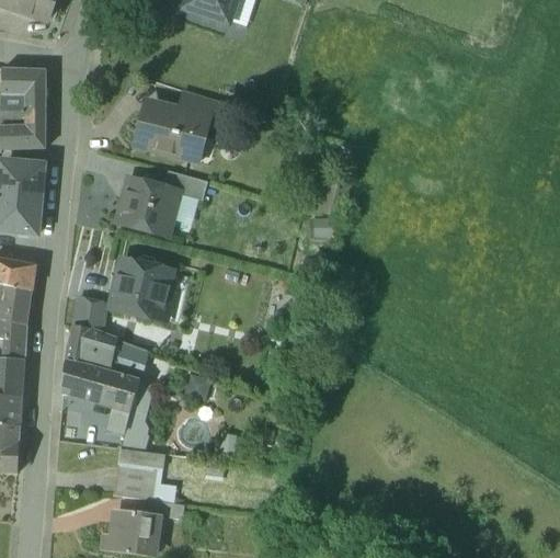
[(3,0),(3,3),(49,19),(56,0),(3,0)]
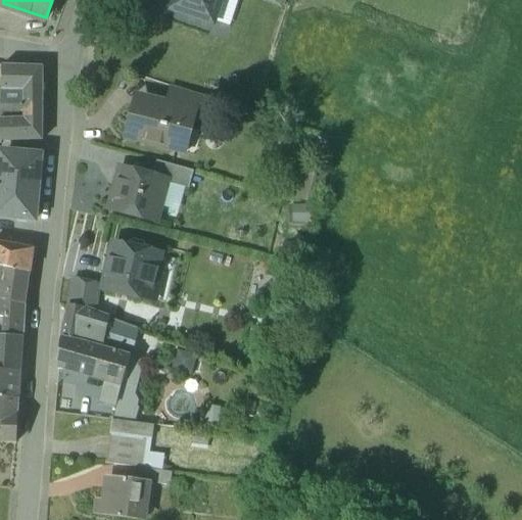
[(172,0),(170,8),(215,22),(216,18),(222,0),(172,0)]
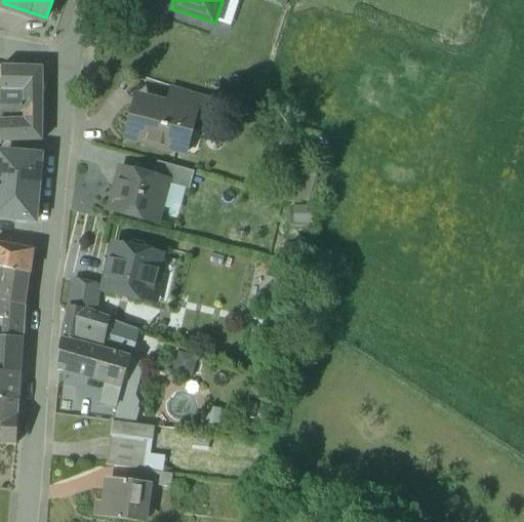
[(223,0),(216,18),(233,24),(240,0),(223,0)]
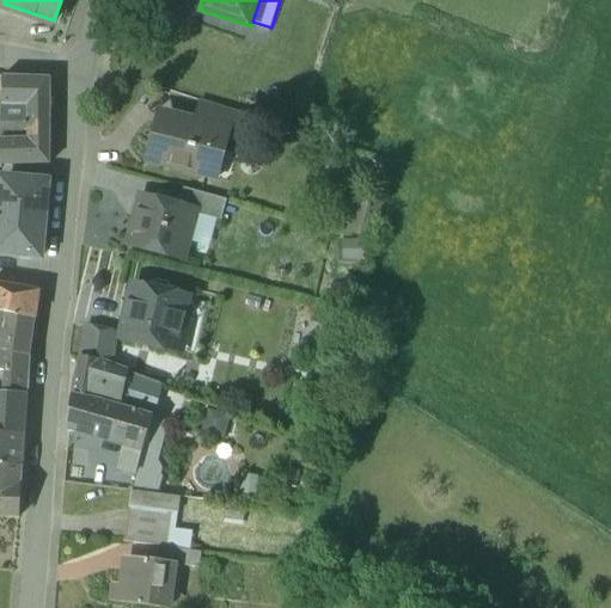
[(50,75),(2,74),(2,102),(29,102),(29,136),(0,136),(0,141),(1,163),(2,163),(50,160),(50,75)]
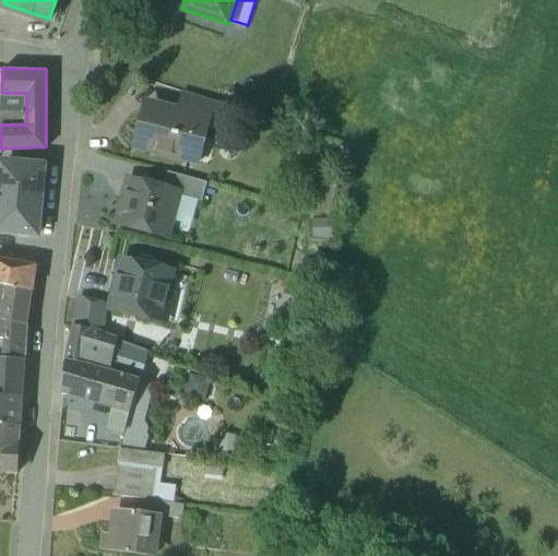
[(220,102),(183,90),(179,109),(206,116),(205,118),(215,120),(220,102)]
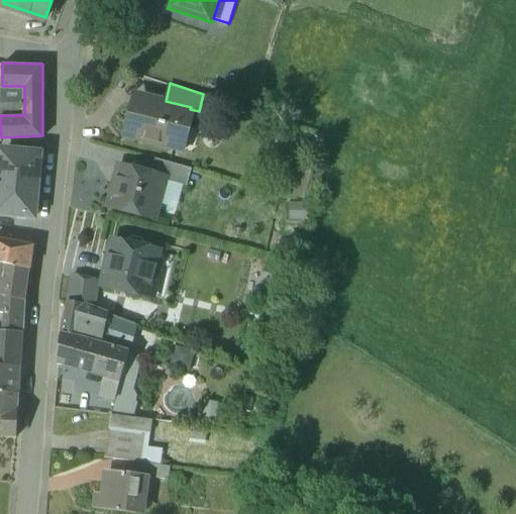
[(24,86),(2,86),(2,90),(0,115),(24,115),(24,86)]
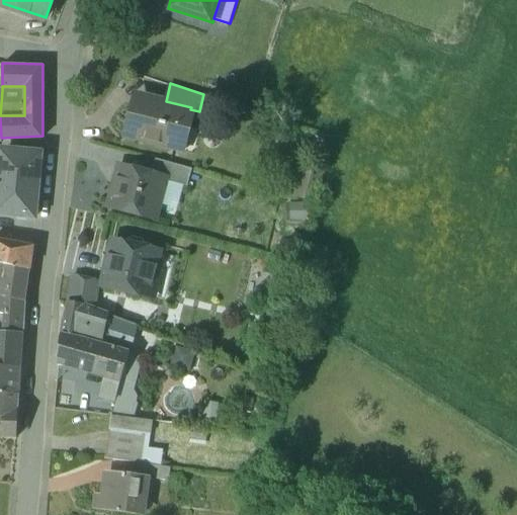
[(156,98),(154,106),(137,101),(128,134),(175,146),(181,122),(187,123),(190,109),(191,107),(166,101),(156,98)]
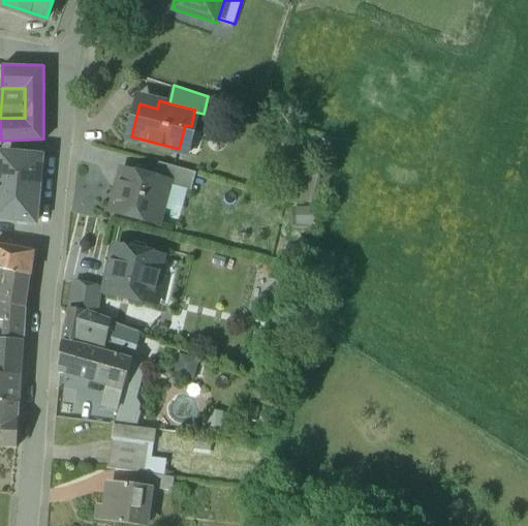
[(0,185),(38,188),(41,155),(0,154),(0,185)]
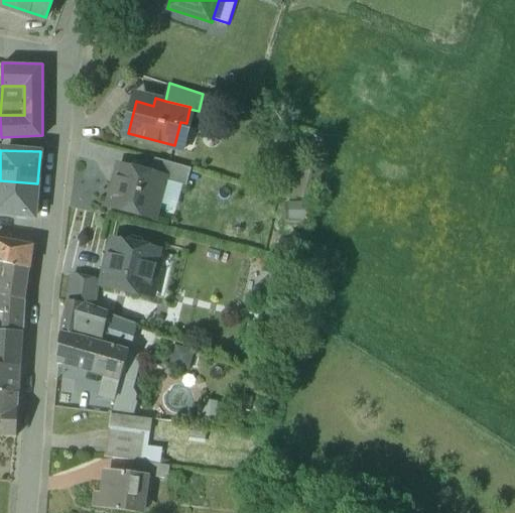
[(191,166),(155,156),(151,173),(163,176),(163,177),(186,184),(191,166)]
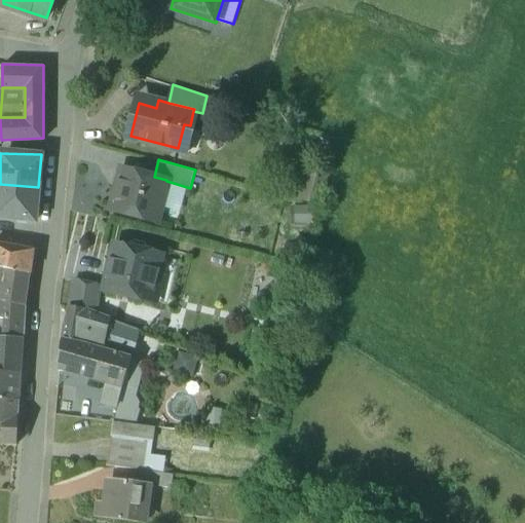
[(154,177),(122,167),(111,207),(156,219),(166,181),(166,180),(154,177)]
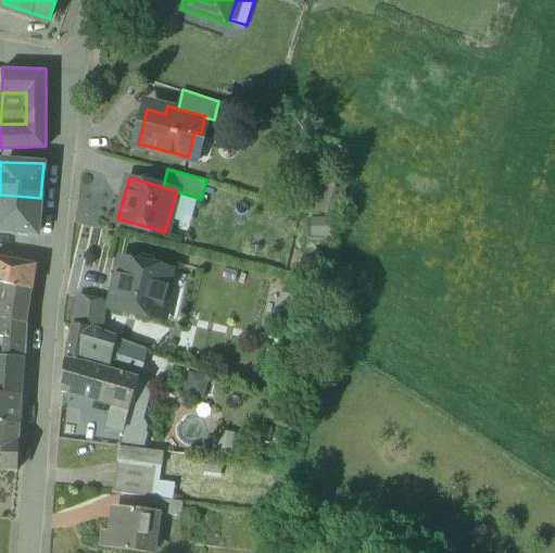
[(0,228),(38,231),(40,198),(0,195),(0,228)]
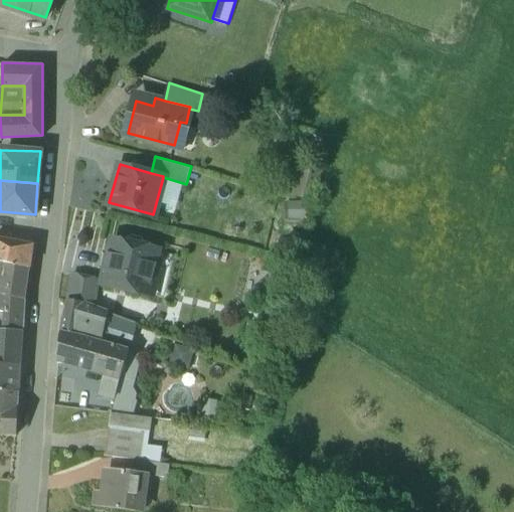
[(128,241),(113,238),(103,282),(149,293),(159,249),(144,245),(145,241),(142,236),(132,234),(128,237),(128,241)]
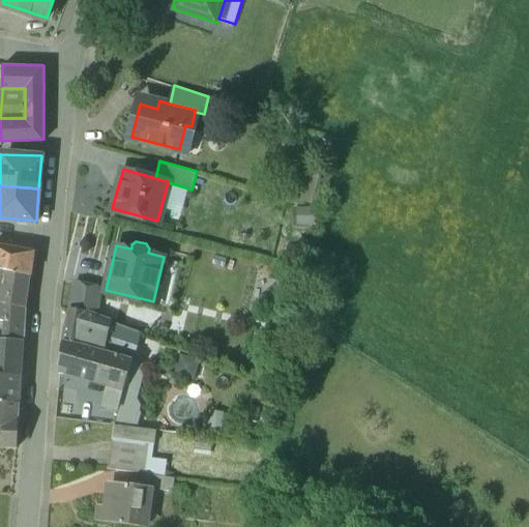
[(34,251),(0,243),(0,273),(2,274),(0,283),(3,284),(4,279),(11,281),(13,270),(30,273),(34,251)]
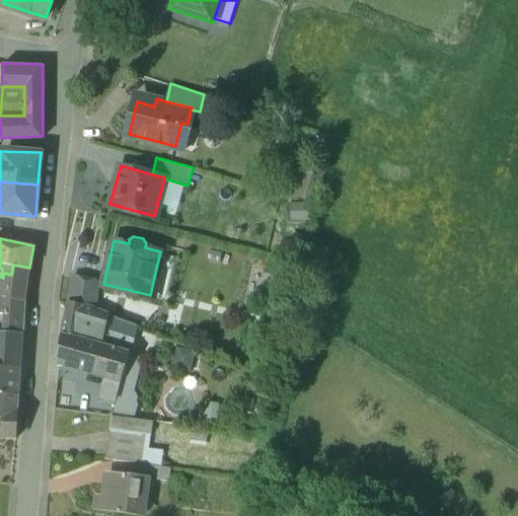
[(11,275),(4,273),(3,278),(0,277),(0,295),(24,301),(29,268),(13,265),(11,275)]
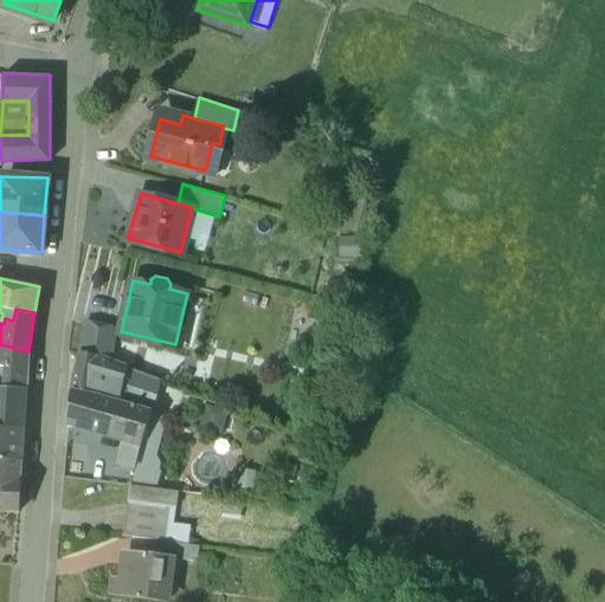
[(116,328),(87,321),(82,351),(100,354),(109,358),(116,328)]
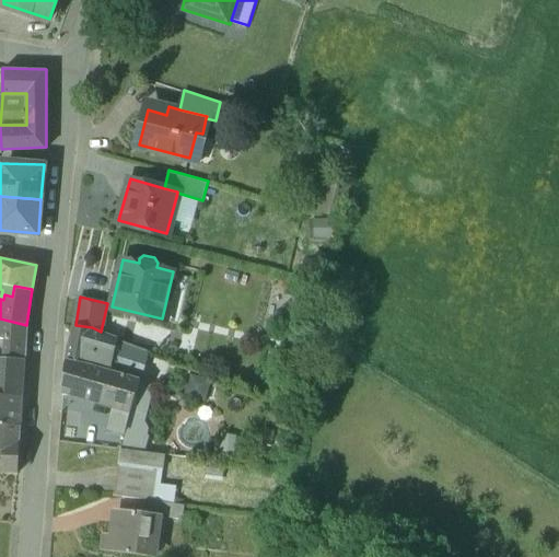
[(26,325),(0,318),(0,336),(6,338),(3,357),(25,359),(27,325),(26,325)]
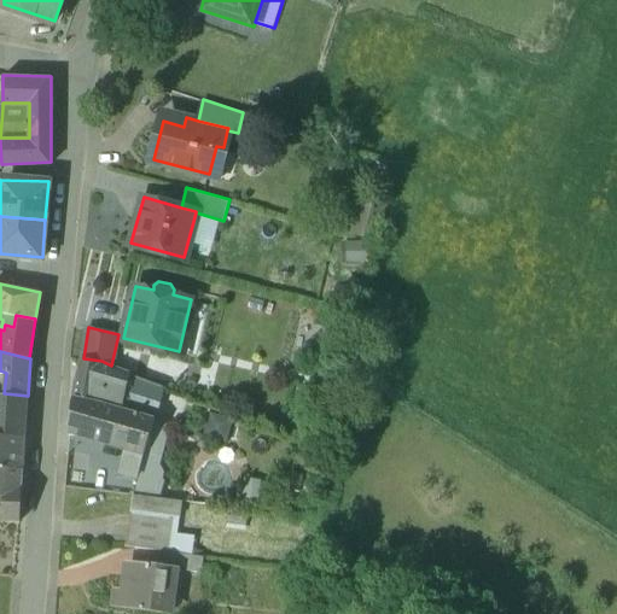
[(102,361),(83,358),(75,396),(94,399),(97,384),(123,390),(124,390),(129,372),(111,366),(102,361)]
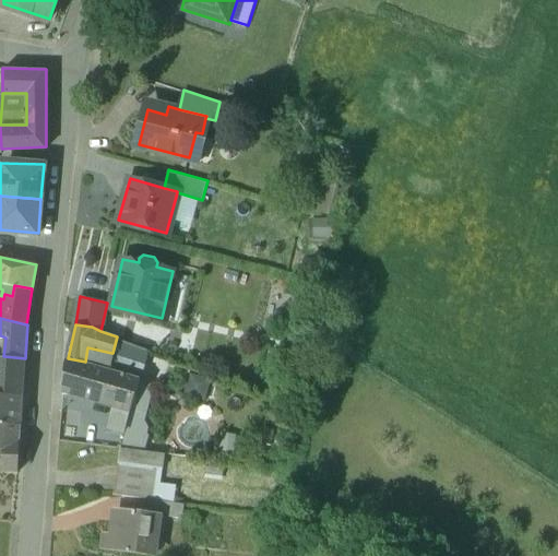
[(147,349),(117,336),(113,353),(111,353),(109,368),(123,371),(140,377),(147,349)]
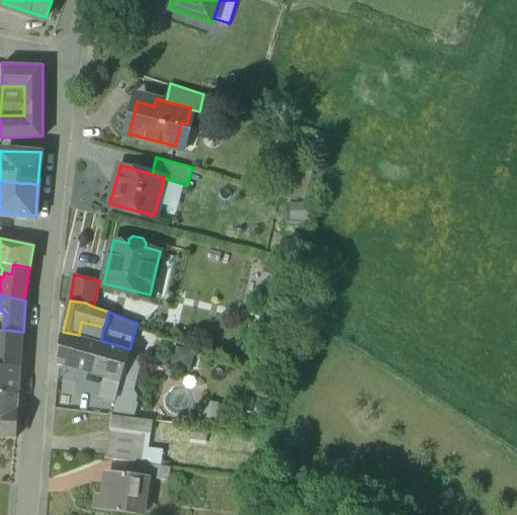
[(3,330),(0,330),(0,363),(21,366),(22,352),(23,332),(3,330)]
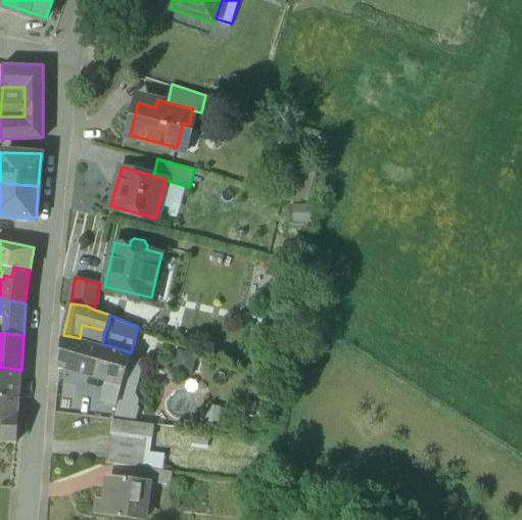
[(80,338),(63,335),(59,367),(76,368),(108,377),(115,347),(102,344),(80,338)]
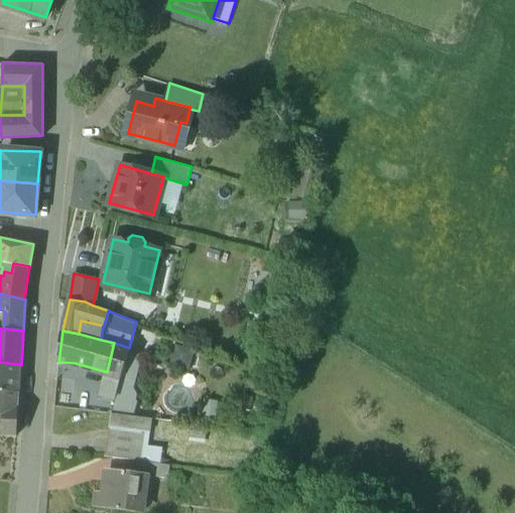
[(129,348),(114,343),(107,372),(122,376),(129,348)]
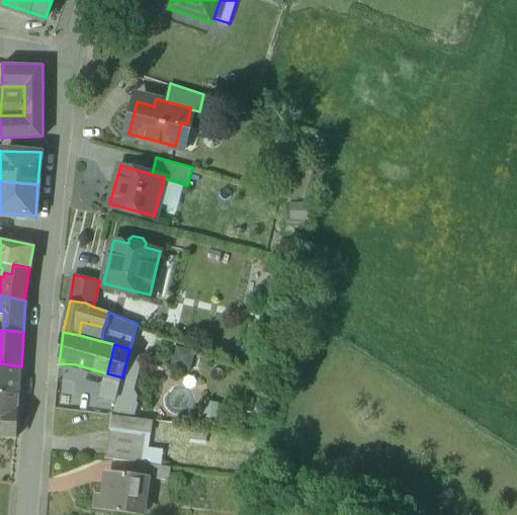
[(140,352),(130,349),(113,414),(137,417),(141,402),(139,400),(140,394),(137,389),(145,359),(140,352)]
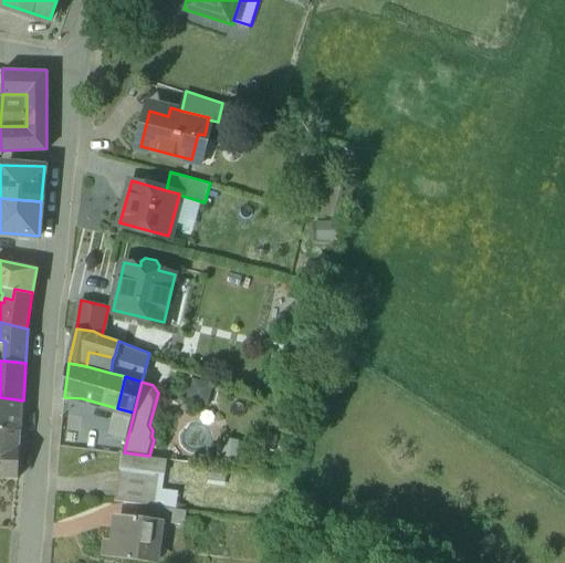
[(0,397),(0,426),(21,430),(23,400),(0,397)]
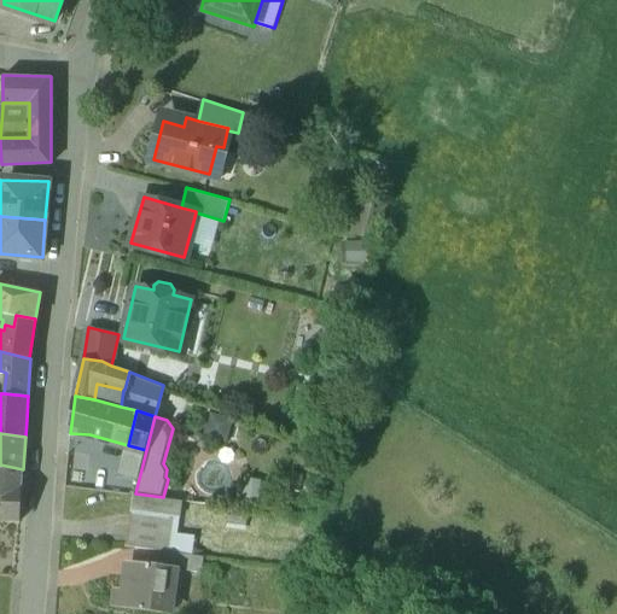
[(23,469),(0,465),(0,519),(21,520),(21,486),(23,469)]
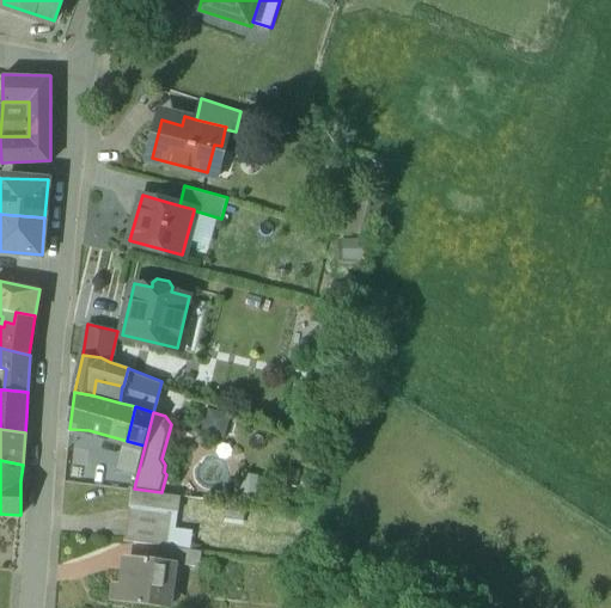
[(134,489),(132,487),(130,504),(172,509),(172,510),(178,511),(181,495),(162,492),(134,489)]
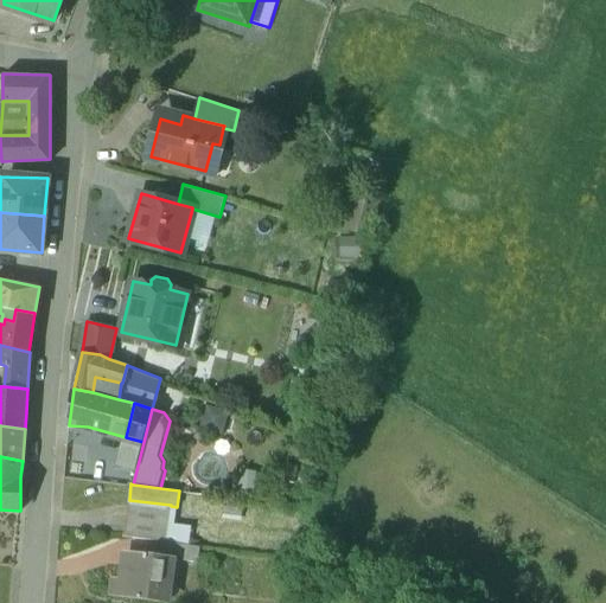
[(171,505),(129,500),(123,534),(165,540),(171,506),(171,505)]
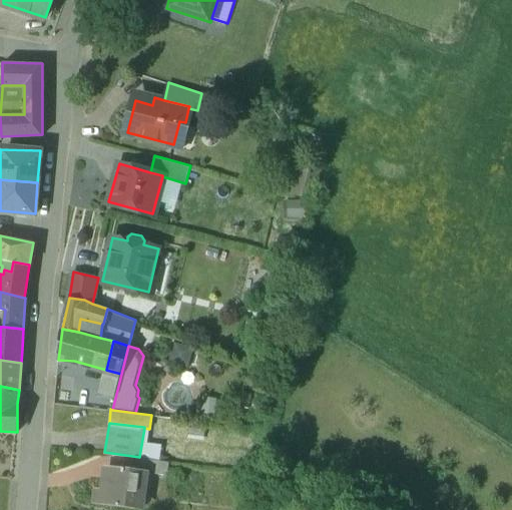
[(140,470),(110,466),(107,488),(96,487),(94,502),(135,508),(140,470)]
